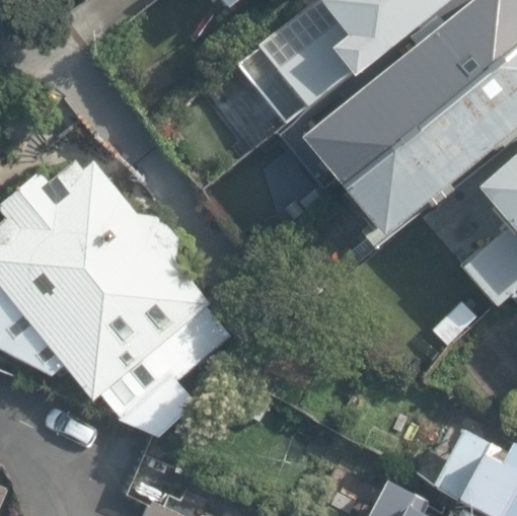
[(232,57),(290,130),(452,0),(225,0),(230,6),(237,0),(304,0),(232,57)]
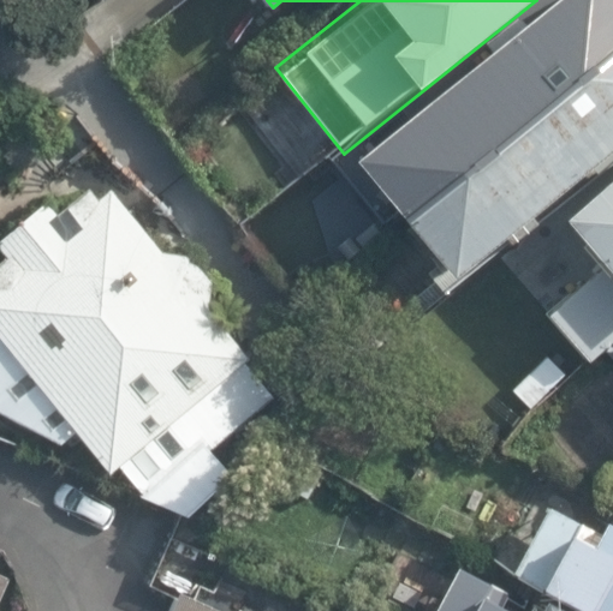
[(555,0),(359,160),(457,279),(612,153),(612,0),(555,0)]
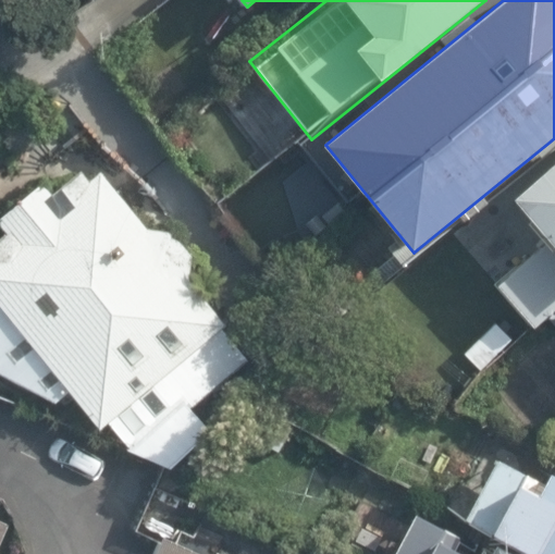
[(554,149),(502,197),(554,257),(554,149)]
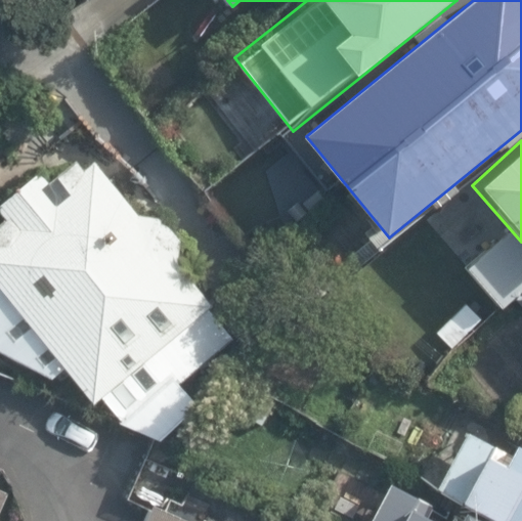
[(7,230),(0,234),(0,353),(53,381),(58,372),(82,403),(95,393),(126,434),(191,386),(185,378),(222,351),(217,304),(183,285),(181,245),(166,216),(138,215),(123,200),(110,189),(94,181),(78,175),(61,172),(44,171),(30,172),(29,194),(8,198),(7,230)]
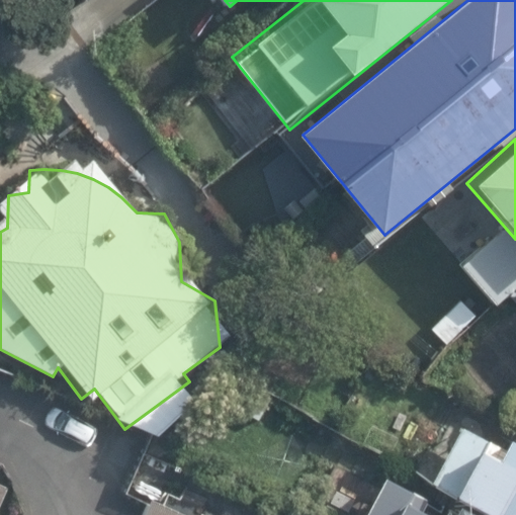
[(515,264),(490,233),(457,259),(493,302),(515,282),(515,264)]
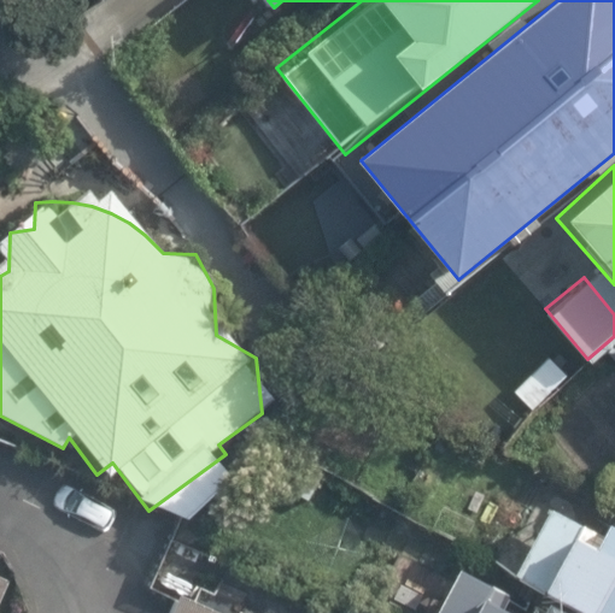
[(508,588),(557,612),(614,612),(614,523),(556,494),(508,588)]
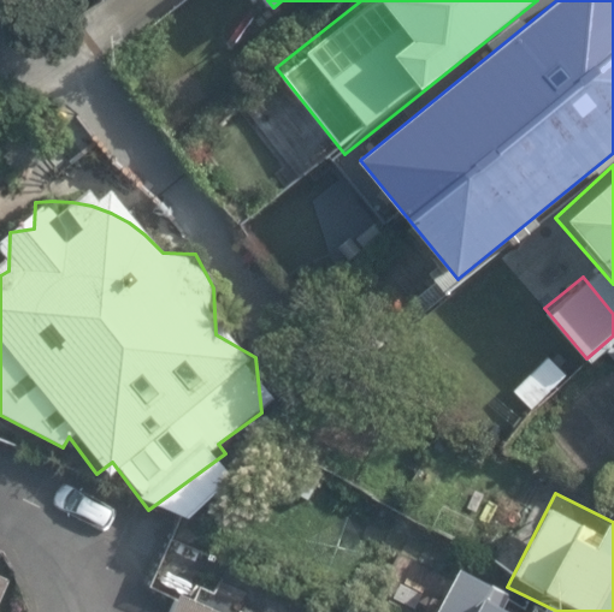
[(266,611),(181,574),(164,611),(266,611)]
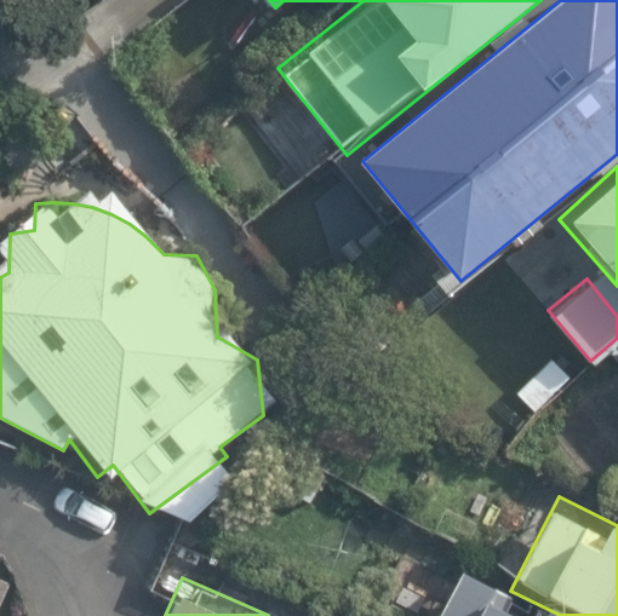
[(493,582),(475,615),(560,615),(510,591),(493,582)]
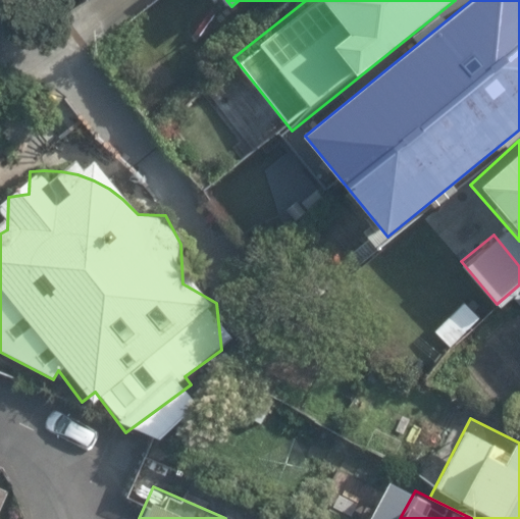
All buildings are outlined.
